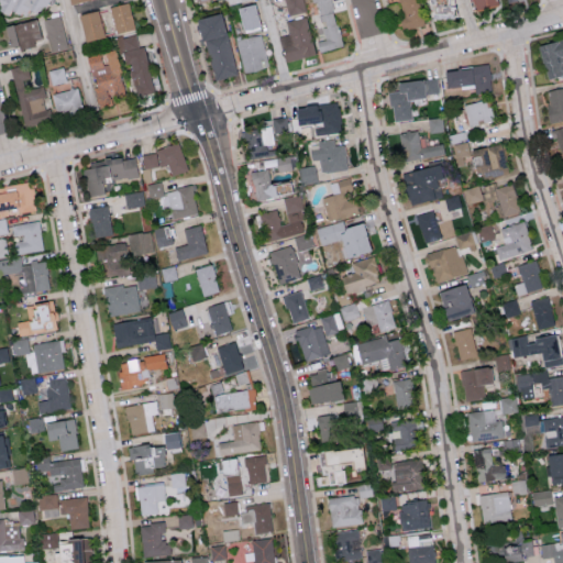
[(305,10),(301,0),(284,0),(287,14),(305,10)]
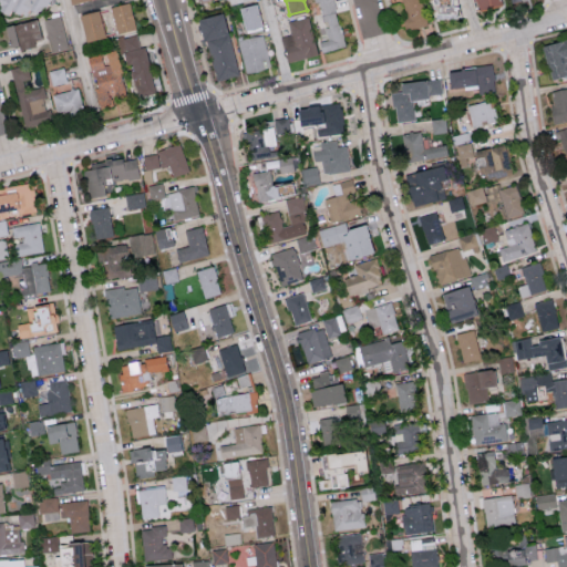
[(344,45),(332,0),(317,0),(326,38),(318,40),(321,51),(344,45)]
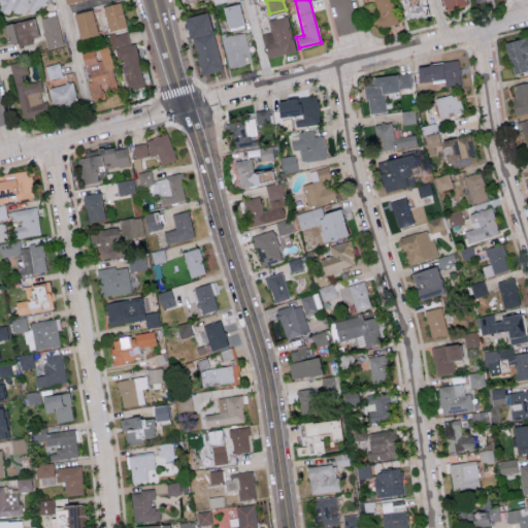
[(395,24),(389,0),(371,0),(377,27),(395,24)]
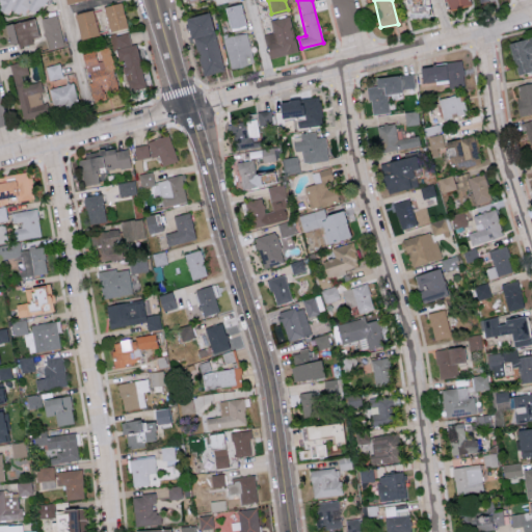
[(427,16),(425,0),(401,0),(403,18),(427,16)]
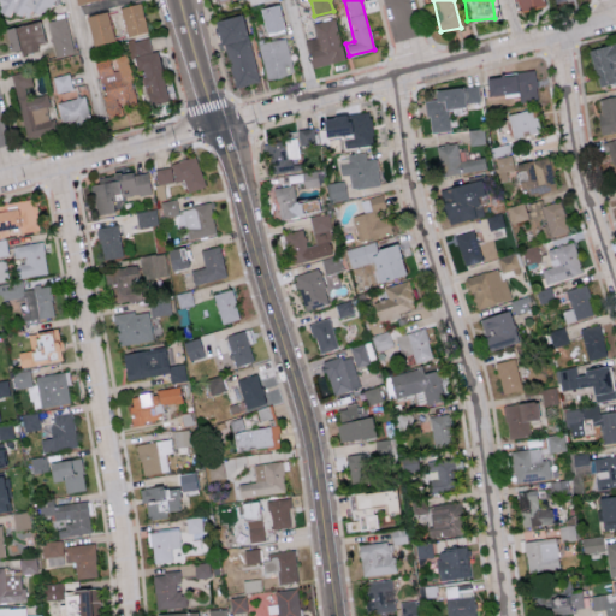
[(515,0),(520,11),(545,3),(544,0),(515,0)]
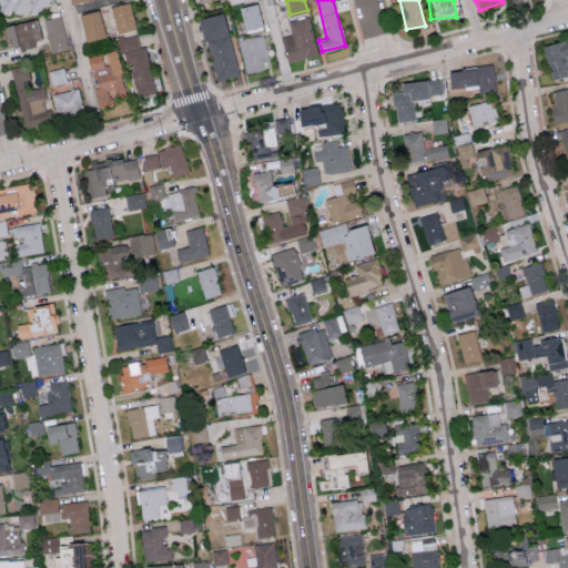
[(134,30),(131,2),(112,4),(115,31),(134,30)]
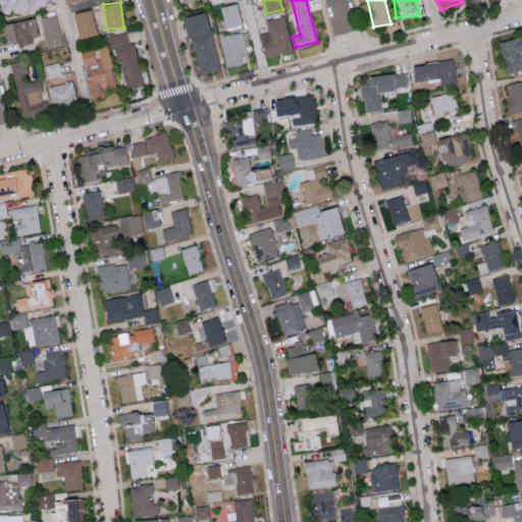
[(241,23),(235,2),(218,6),(225,29),(241,23)]
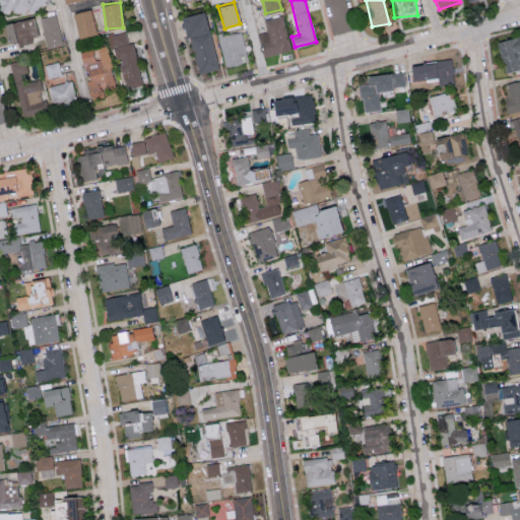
[(73,11),(76,37),(95,34),(91,8),(73,11)]
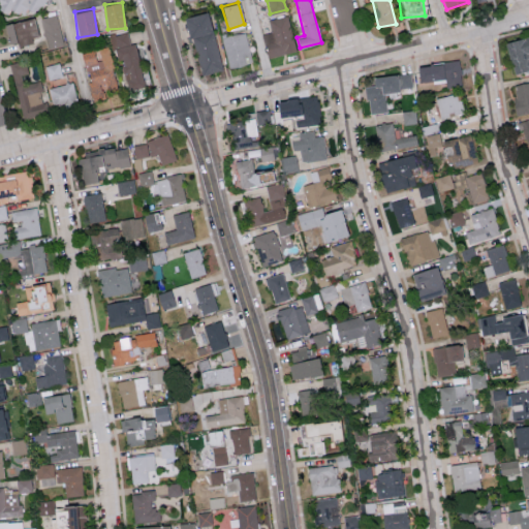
[(222,69),(208,11),(186,16),(200,74),(222,69)]
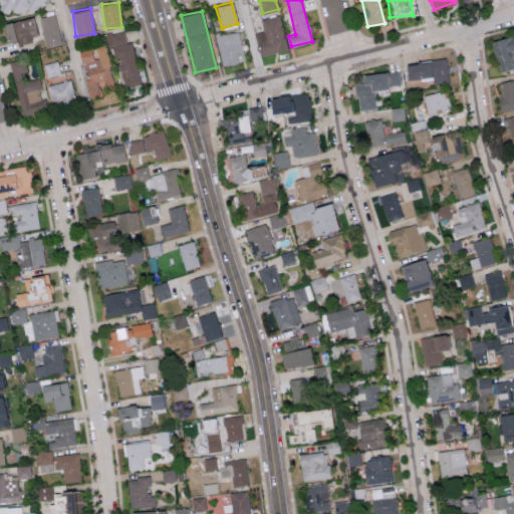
[(46,47),(61,44),(55,14),(40,17),(46,47)]
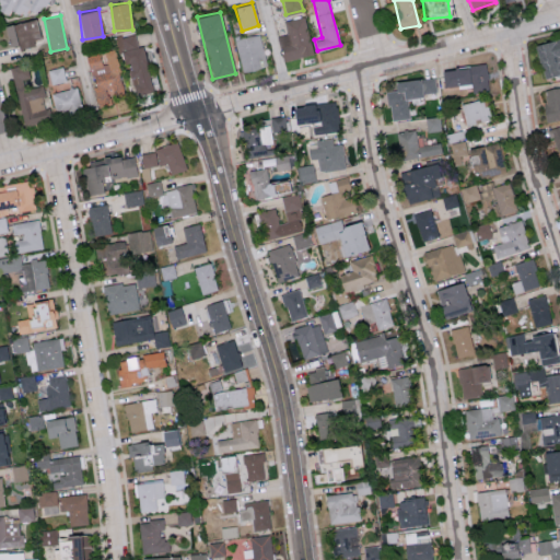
[(287,33),(278,35),(283,60),(313,54),(304,15),(283,20),(287,33)]
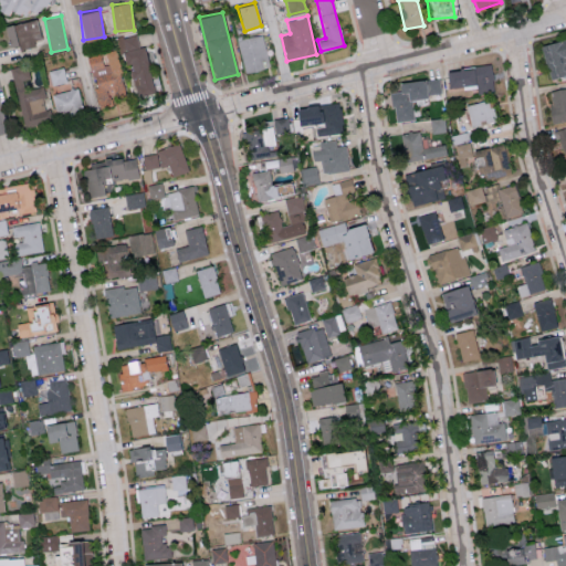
[(42,38),(38,18),(4,24),(8,46),(18,44),(19,49),(35,45),(34,40),(42,38)]
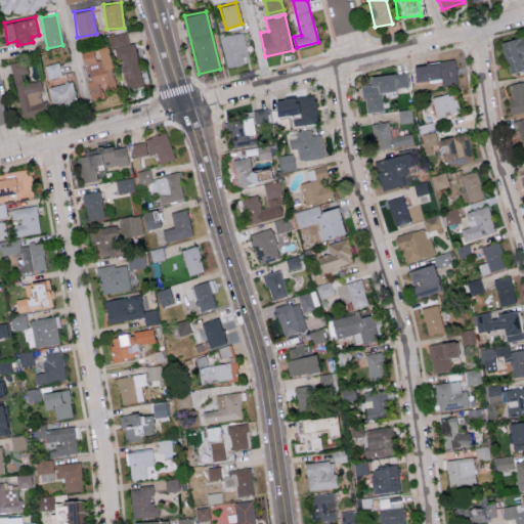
[(114,33),(122,90),(142,87),(136,42),(129,43),(127,31),(114,33)]
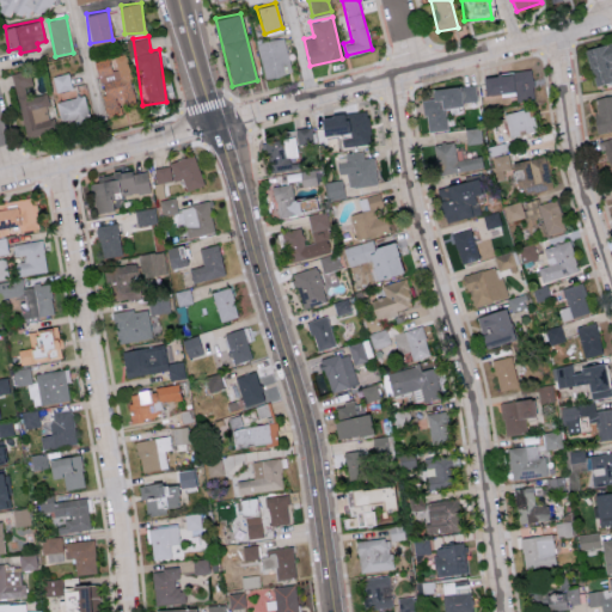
[(263,78),(291,73),(285,37),(257,41),(263,78)]
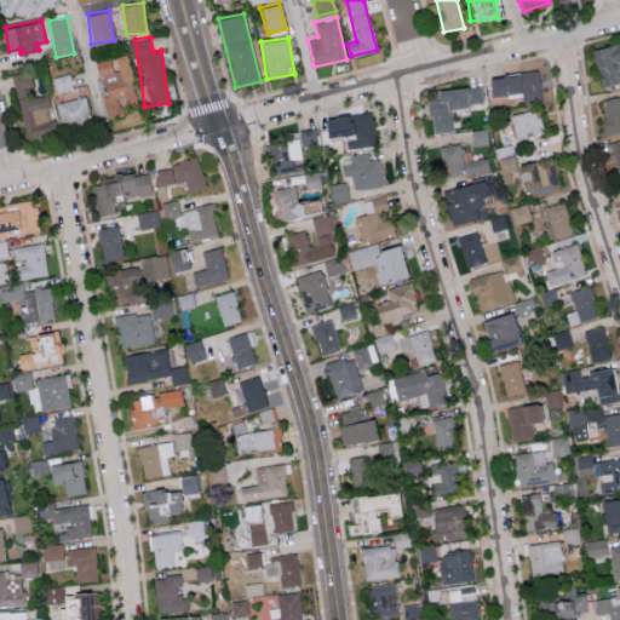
[(619,41),(592,49),(601,85),(619,80),(619,41)]
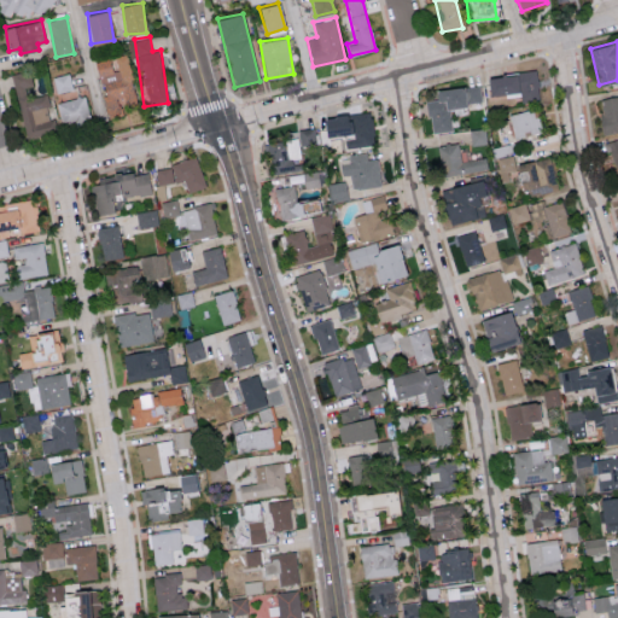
[(136,104),(129,53),(112,56),(114,57),(97,60),(105,117),(123,115),(122,106),(136,104)]
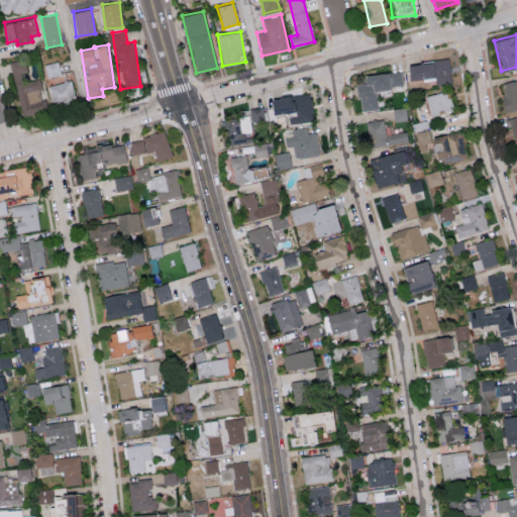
[(434,59),(435,84),(450,83),(449,58),(434,59)]
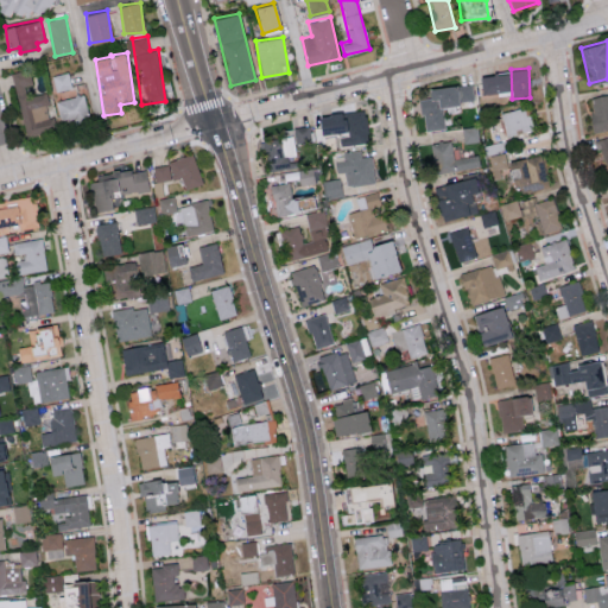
[(26,135),(55,130),(45,92),(27,95),(25,87),(32,84),(29,70),(12,74),(26,135)]
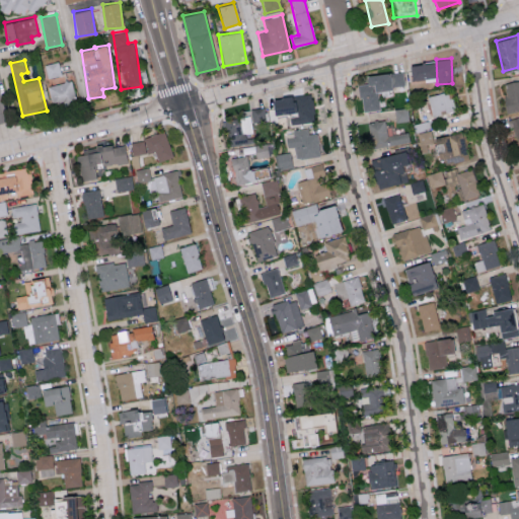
[(45,64),(48,78),(61,75),(58,61),(45,64)]
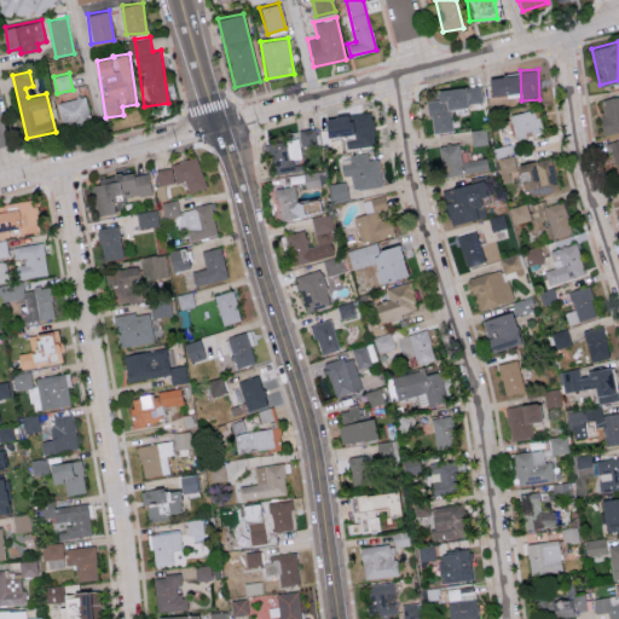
[(490,94),(519,91),(518,73),(487,76),(490,94)]
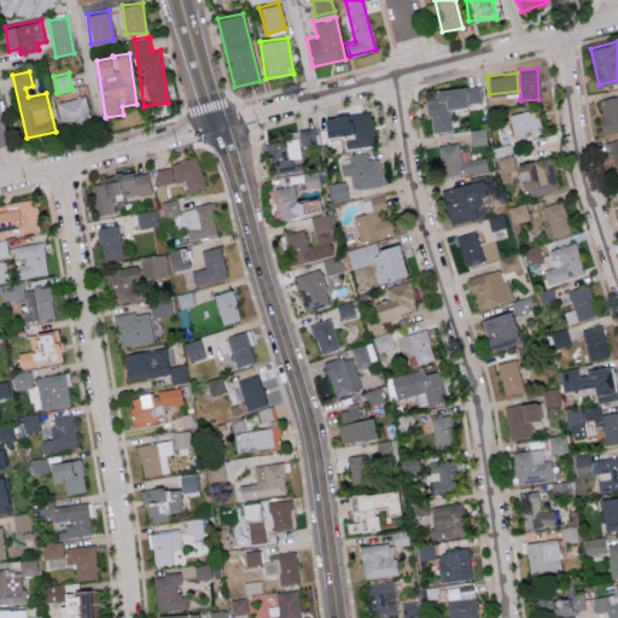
[(430,133),(452,130),(449,106),(482,103),(479,83),(433,88),(435,99),(426,100),(430,133)]
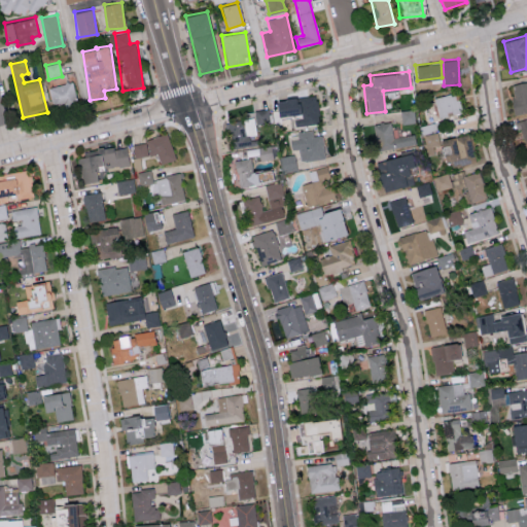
[(526,110),(526,80),(511,83),(514,112),(526,110)]
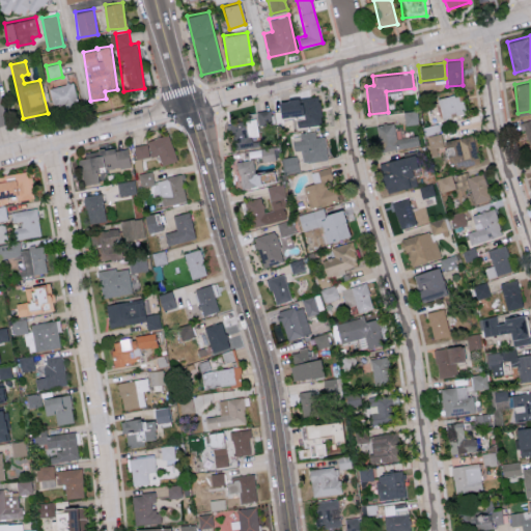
[(53,107),(77,103),(74,83),(49,87),(53,107)]
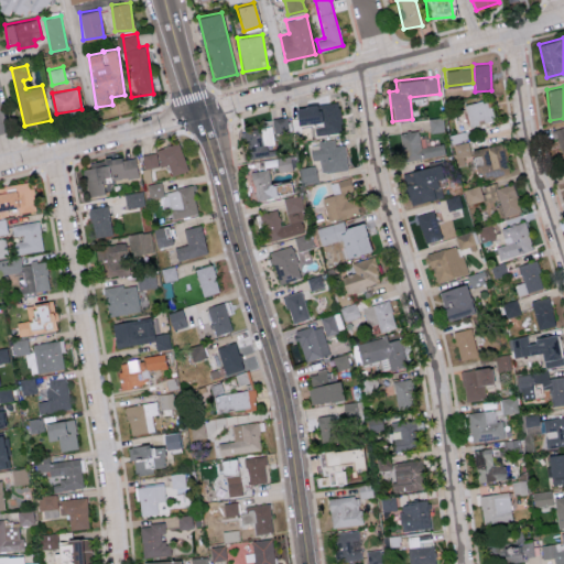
[(494,119),(488,98),(464,105),(469,126),(494,119)]
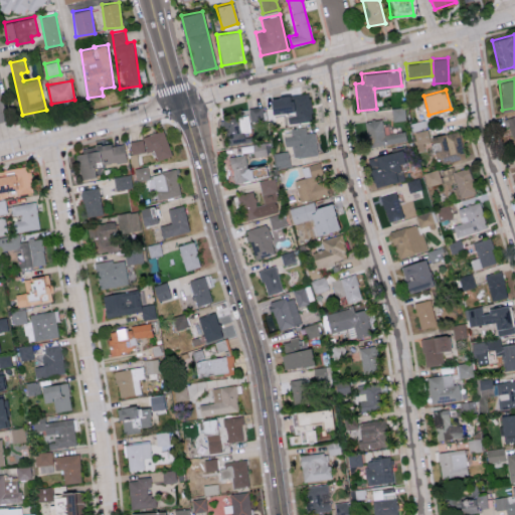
[(312,120),(310,93),(269,97),(271,114),(287,112),(288,123),(312,120)]
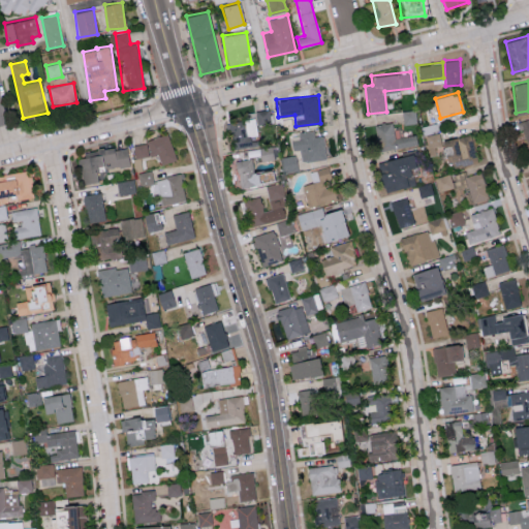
[(255,111),(256,125),(271,123),(270,109),(255,111)]
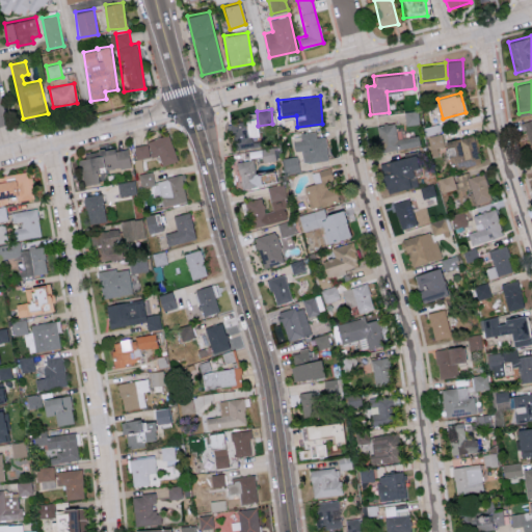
[(419,123),(417,110),(404,111),(405,125),(419,123)]
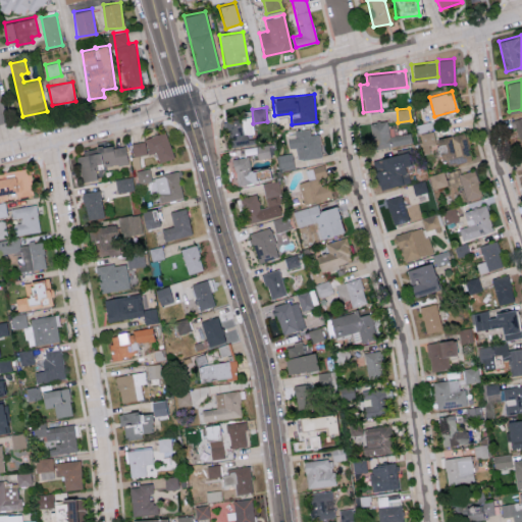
[(254,133),(251,116),(225,120),(229,146),(248,143),(246,135),(254,133)]
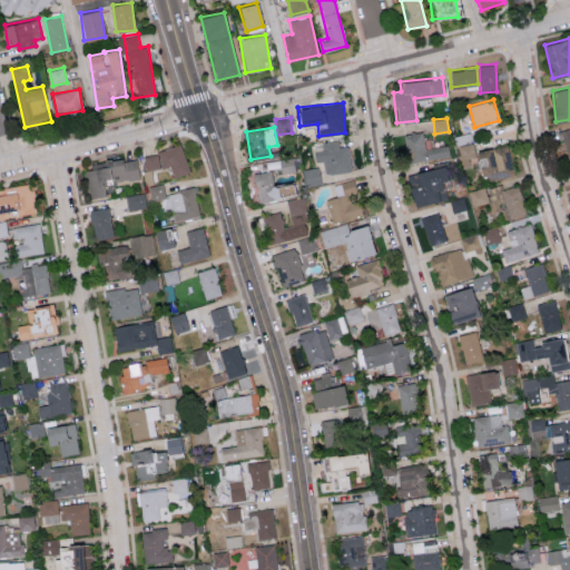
[(569,127),(557,130),(566,165),(569,163),(569,127)]
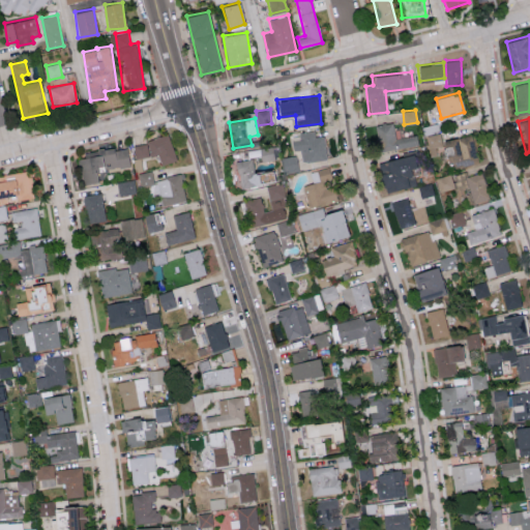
[(398,138),(394,121),(375,125),(380,152),(418,145),(416,134),(398,138)]
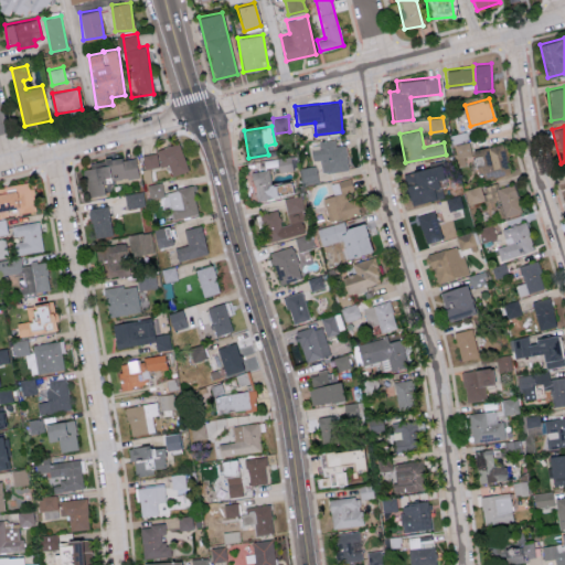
[(344,144),(336,145),(336,139),(318,141),(319,148),(311,149),(312,160),(320,159),(321,172),(348,169),(344,144)]
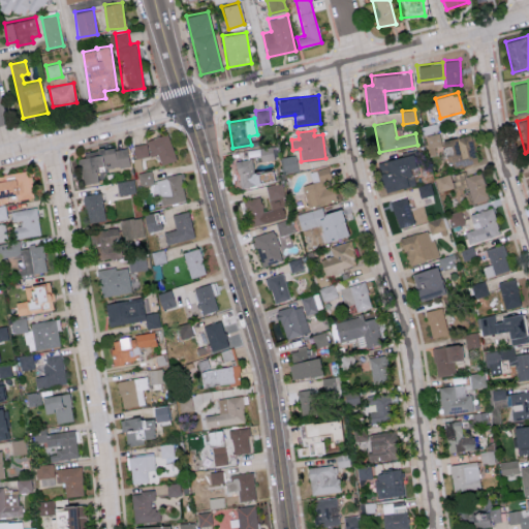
[(471,133),(456,136),(441,139),(439,132),(426,134),(430,156),(440,154),(441,162),(459,159),(460,165),(477,161),(471,133)]
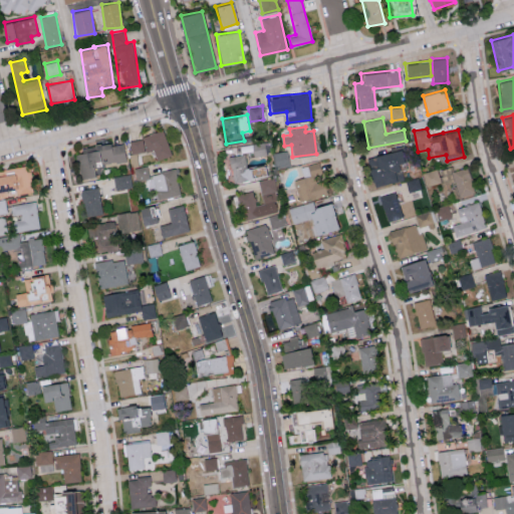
[(170,156),(164,131),(129,140),(132,154),(153,149),(156,159),(170,156)]
